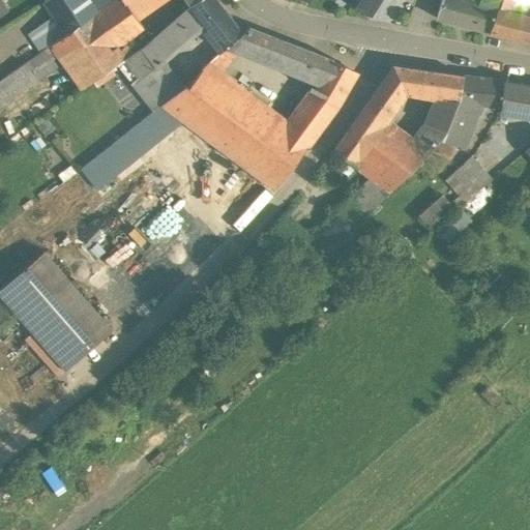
[(87,0),(46,0),(43,2),(65,34),(95,12),(87,0)]
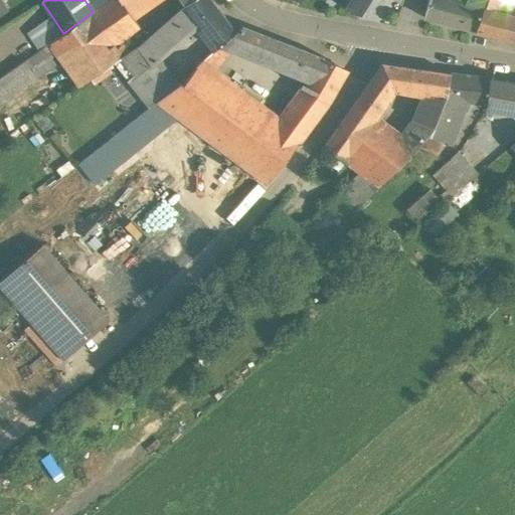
[(209,0),(192,0),(189,3),(163,27),(174,43),(195,24),(205,39),(216,50),(225,42),(235,33),(226,23),(209,0)]
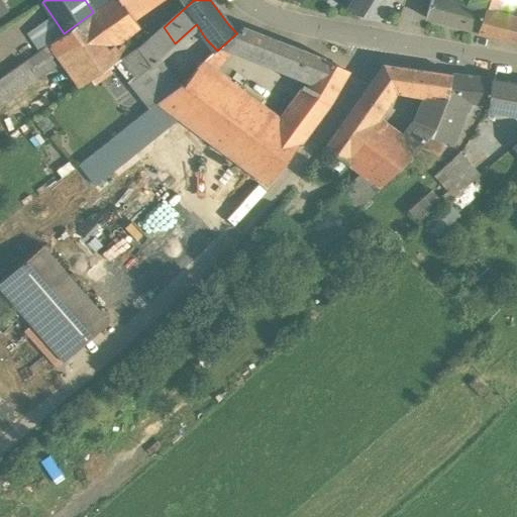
[(337,0),(362,14),(371,0),(337,0)]
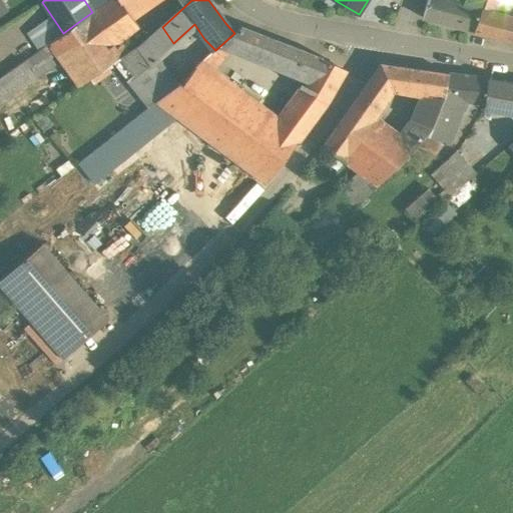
[(458,0),(426,0),(421,18),(440,23),(440,24),(444,25),(444,24),(472,32),(479,16),(481,10),(483,11),(487,0),(472,0),(472,4),(458,0)]
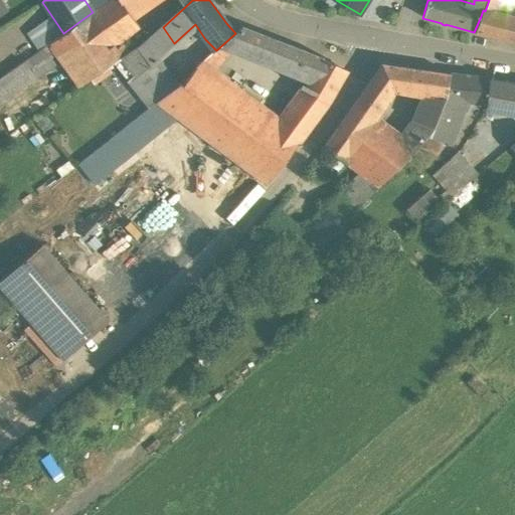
[(510,0),(489,0),(485,11),(483,10),(481,16),(506,22),(508,16),(505,15),(510,0)]
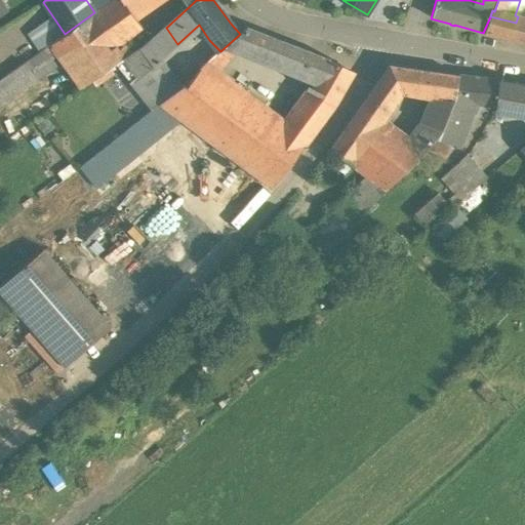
[(524,25),(516,23),(490,16),(483,33),(517,41),(524,42),(524,25)]
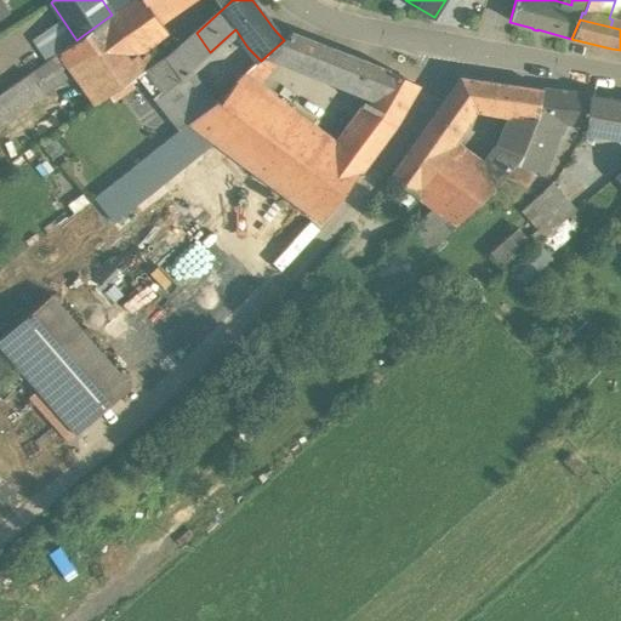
[(197,33),(186,44),(170,57),(186,74),(210,52),(197,33)]
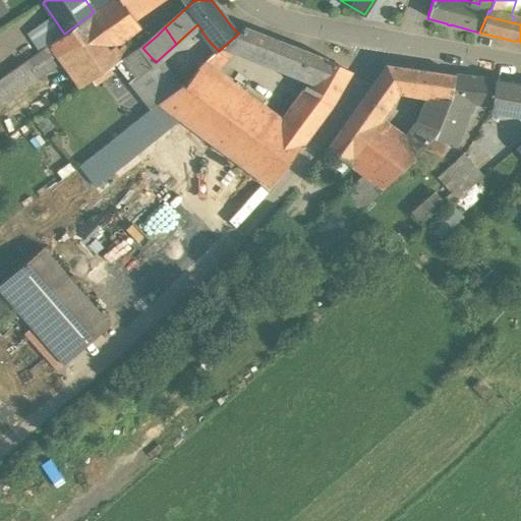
[(326,61),(244,27),(238,34),(228,43),(235,47),(314,81),(307,94),(331,106),(350,72),(326,60),(326,61)]
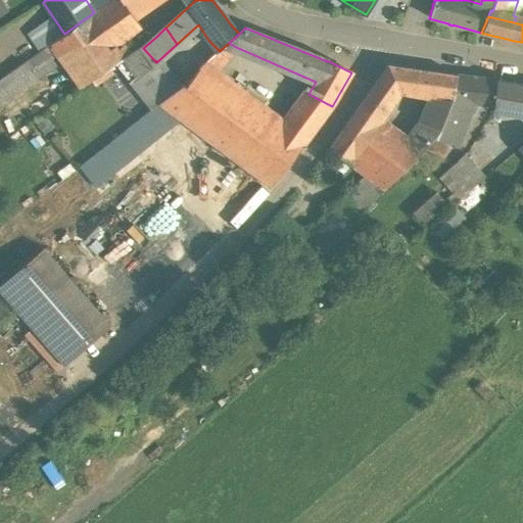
[(220,51),(200,69),(210,77),(236,47),(229,43),(220,51)]
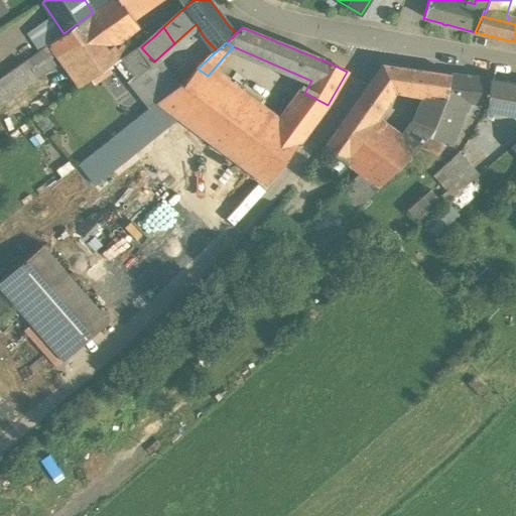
[(141,47),(139,45),(114,62),(151,108),(160,102),(176,89),(154,61),(141,47)]
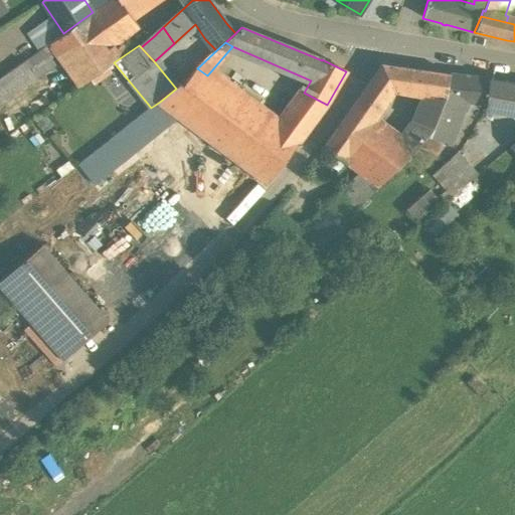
[(106,64),(89,75),(94,82),(111,71),(106,64)]
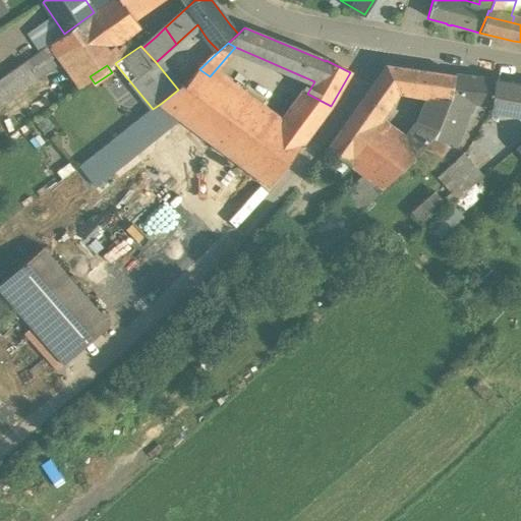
[(386,66),(357,105),(379,118),(399,91),(411,93),(422,71),(386,66)]
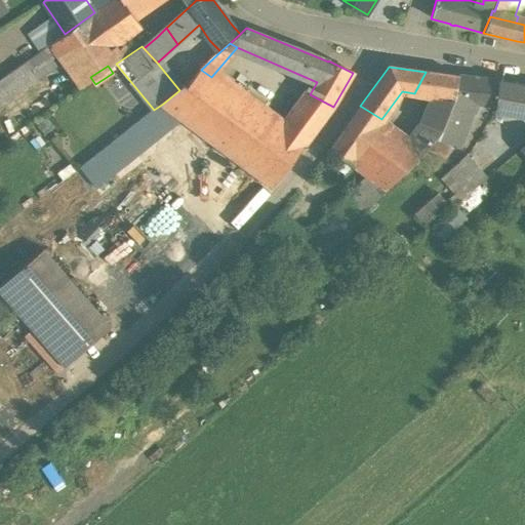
[(283,130),(211,77),(201,70),(186,86),(179,90),(163,104),(183,119),(273,187),(333,107),(310,94),(283,130)]
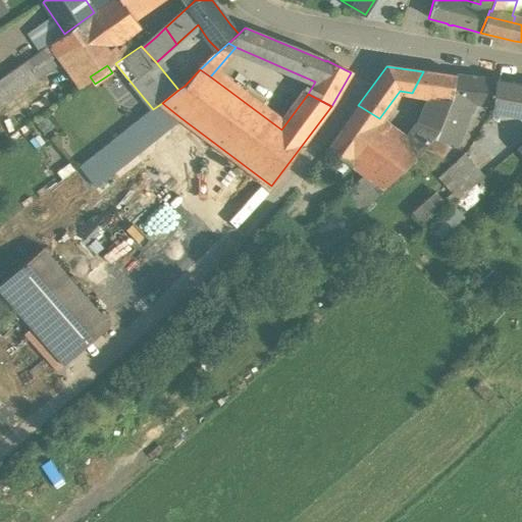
[(423,71),(412,93),(442,97),(452,99),(456,75),(423,71)]
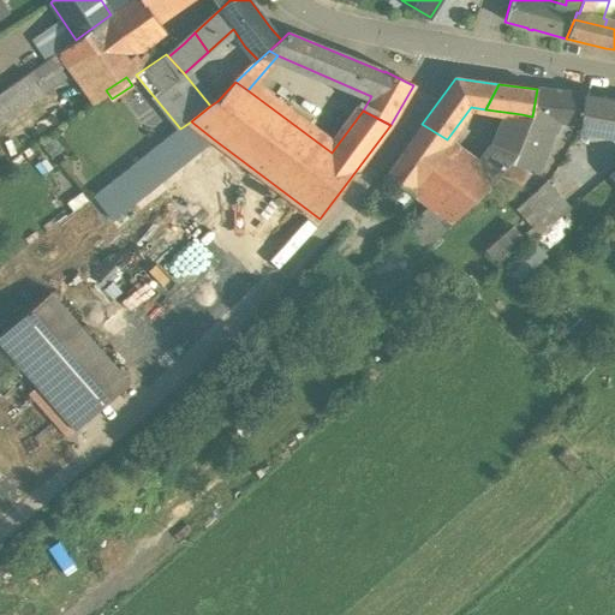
[(583,94),(537,89),(532,117),(532,118),(550,124),(554,124),(554,120),(579,123),(583,94)]
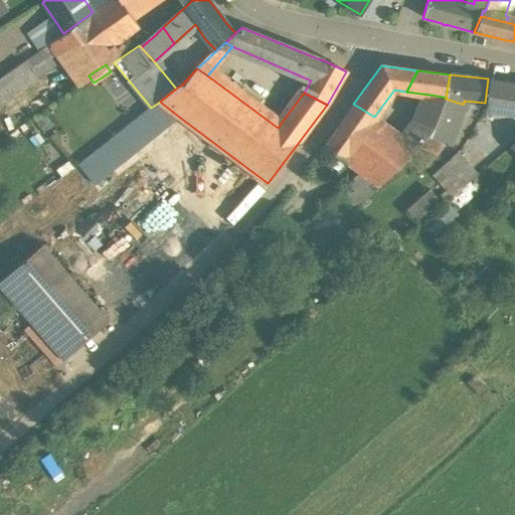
[(514,82),(489,78),(485,106),(501,109),(500,115),(514,117),(514,82)]
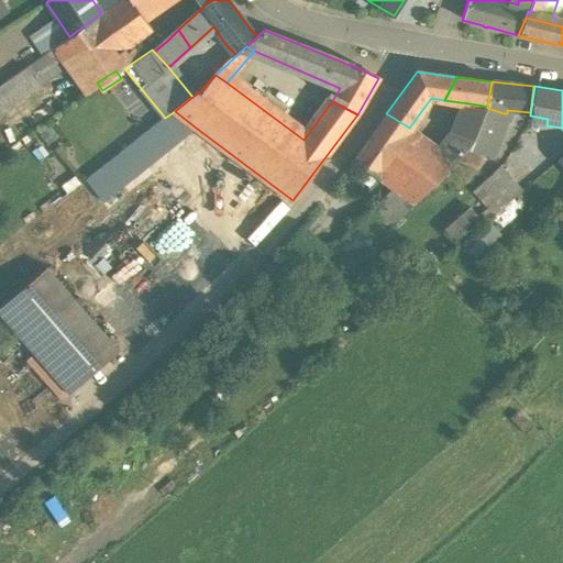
[(487,107),(477,105),(459,102),(449,134),(438,148),(415,132),(379,177),(415,203),(435,184),(467,144),(471,146),(482,120),(487,108),(487,107)]
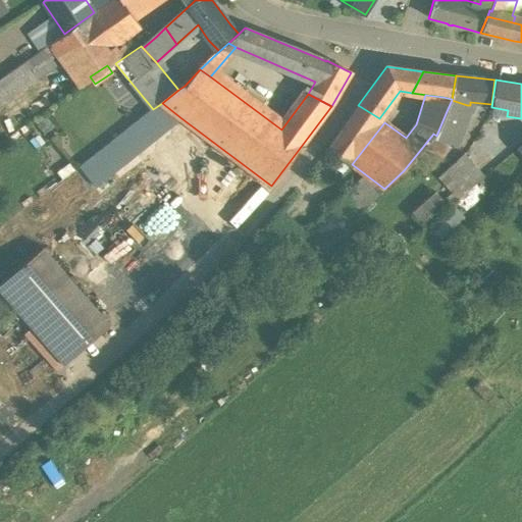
[(467,105),(452,100),(447,111),(466,117),(470,105),(467,105)]
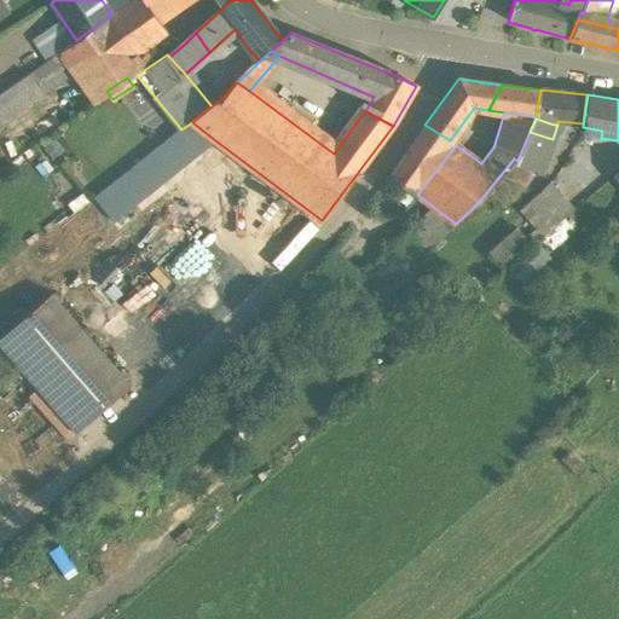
[(181,129),(93,200),(113,223),(215,140),(192,122),(181,129)]
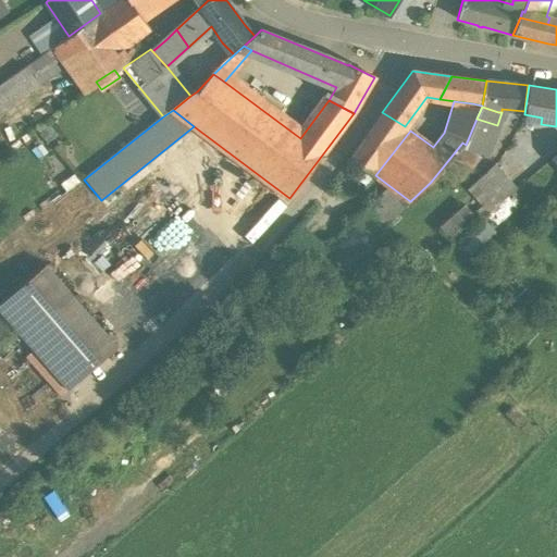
[(405,126),(382,112),(349,157),(375,175),(410,131),(405,126)]
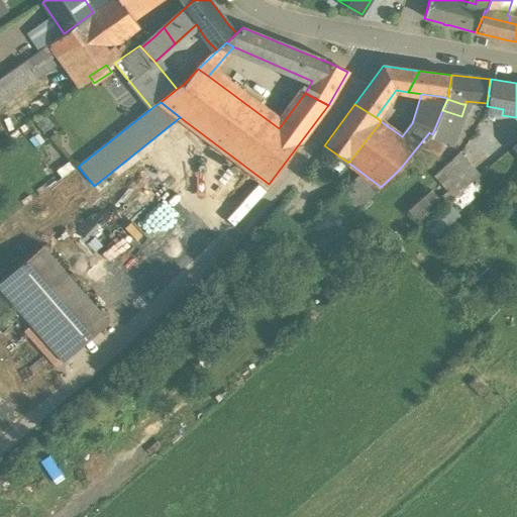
[(461,116),(442,110),(432,134),(451,142),(455,131),(461,116)]
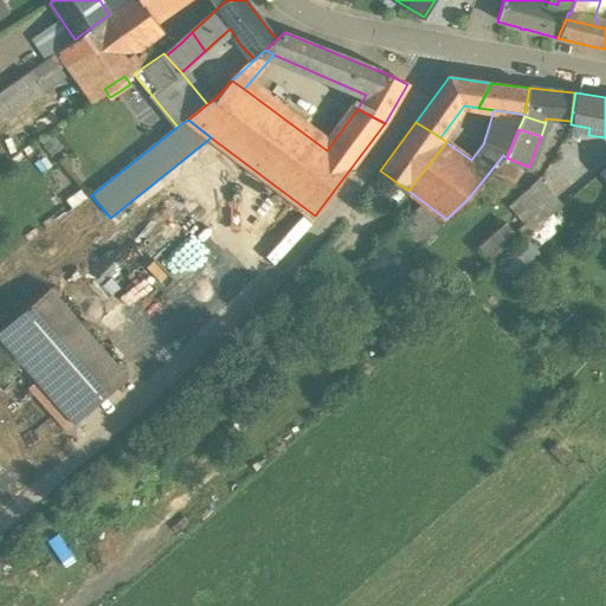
[(66,160),(49,135),(32,147),(50,173),(66,160)]
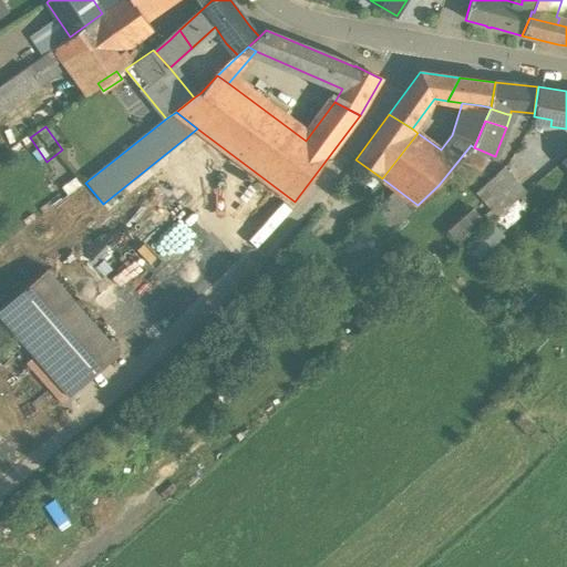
[(524,193),(504,166),(483,186),(503,212),(524,193)]
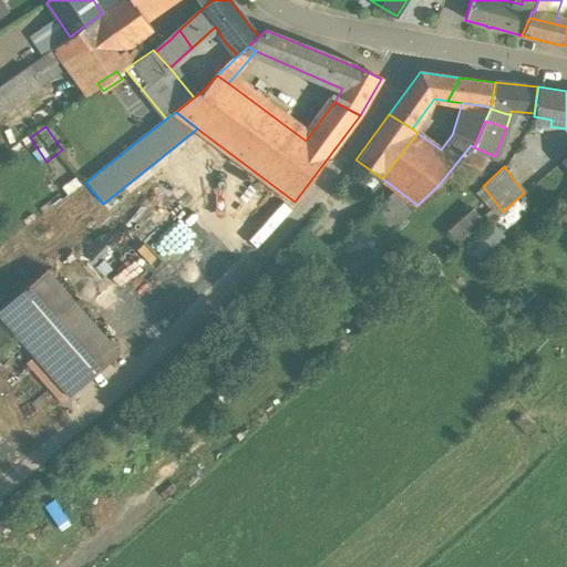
[(566,198),(557,208),(566,218),(566,198)]
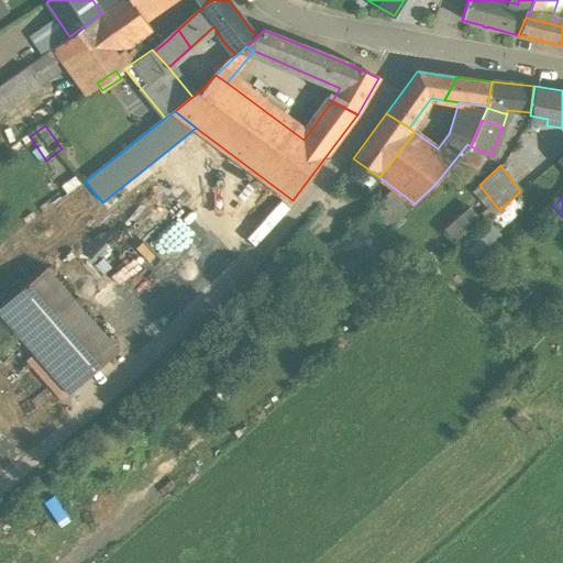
[(468,206),(445,225),(460,241),(482,220),(468,206)]
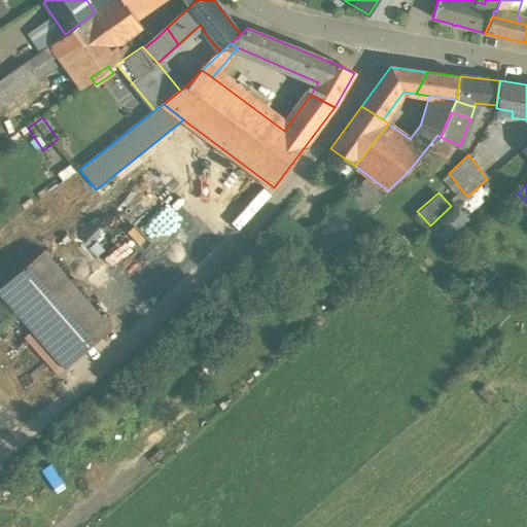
[(449,240),(467,215),(456,207),(437,232),(449,240)]
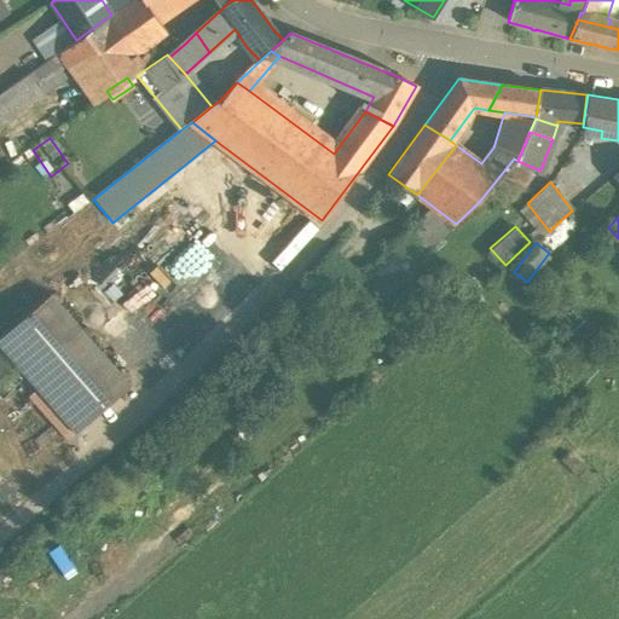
[(48,296),(0,340),(0,347),(76,434),(129,386),(48,296)]
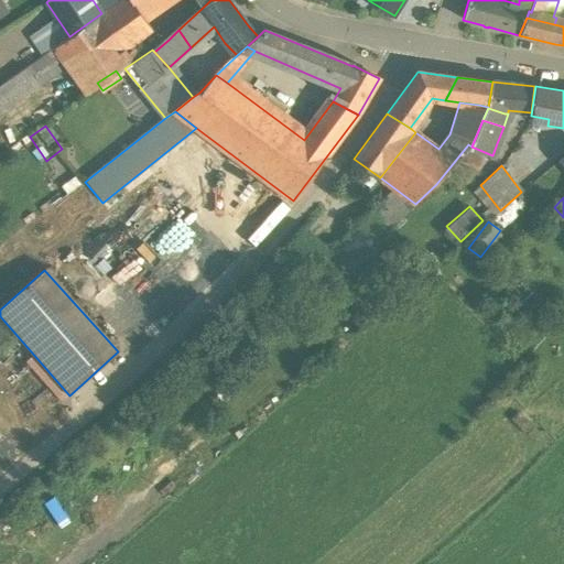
[(67,270),(57,278),(90,316),(100,308),(67,270)]
